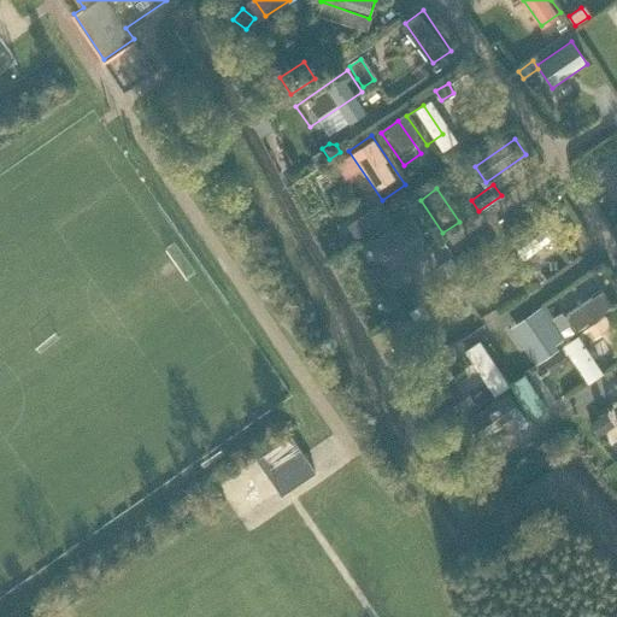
[(613,219),(616,216),(616,192),(601,204),(613,219)]
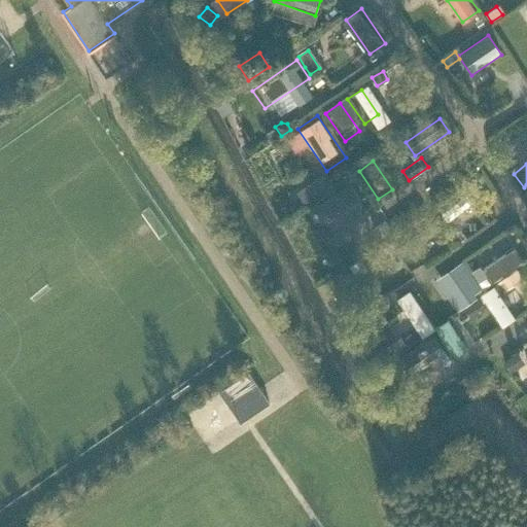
[(309,184),(317,196),(327,189),(319,177),(309,184)]
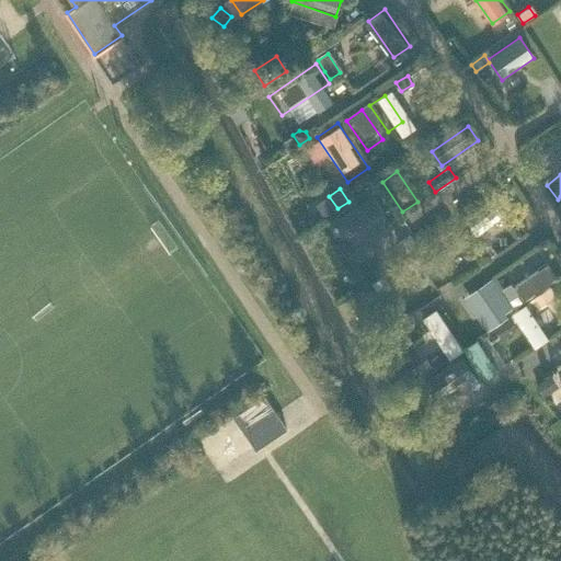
[(345,237),(387,208),(374,190),(332,219),(345,237)]
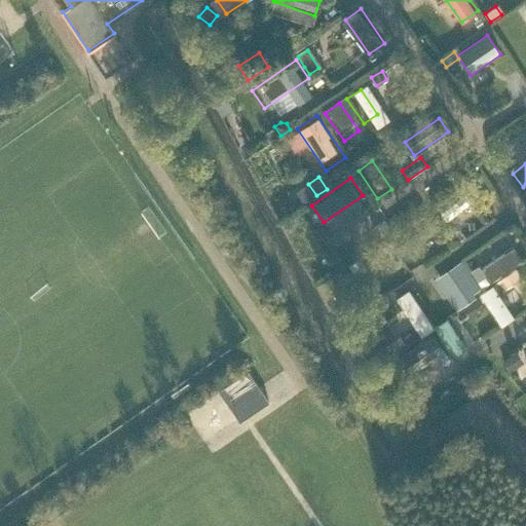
[(473,191),(442,214),(453,228),(484,205),(473,191)]
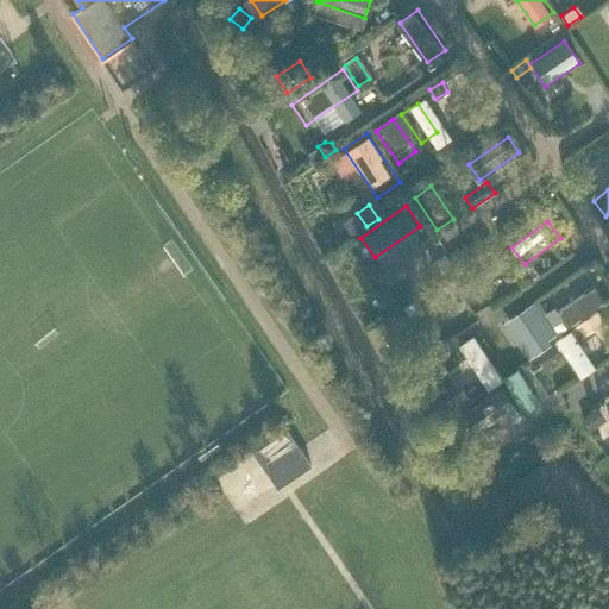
[(557,244),(550,250),(558,261),(565,256),(557,244)]
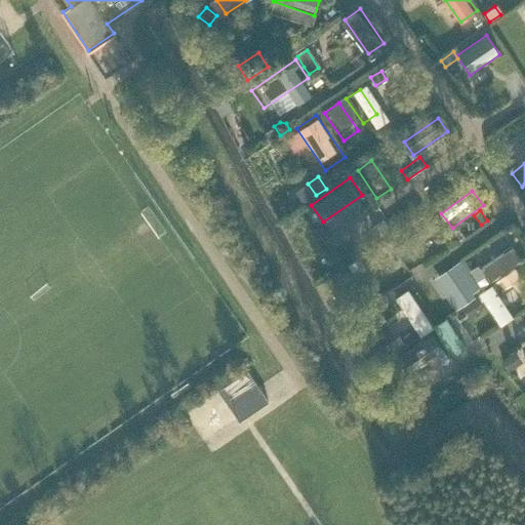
[(390,229),(384,220),(371,229),(376,237),(390,229)]
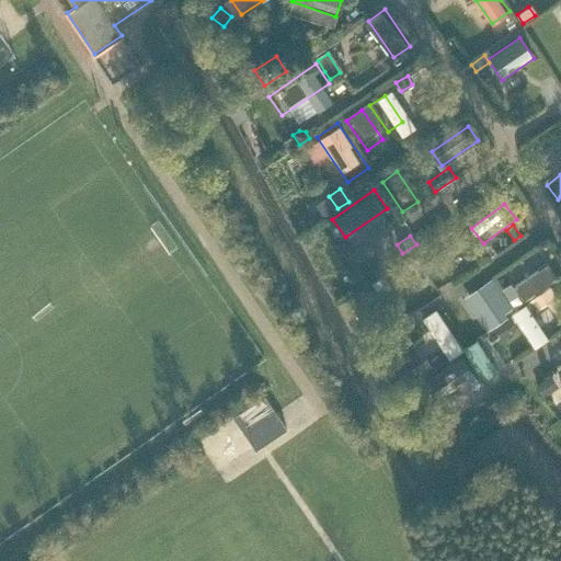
[(409,253),(399,260),(407,272),(418,265),(409,253)]
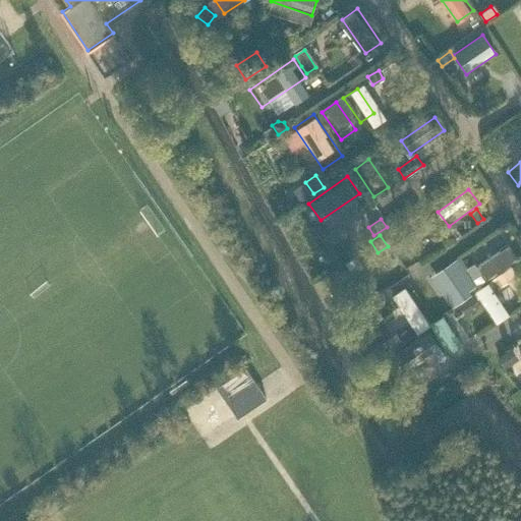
[(502,239),(476,256),(485,272),(512,254),(502,239)]
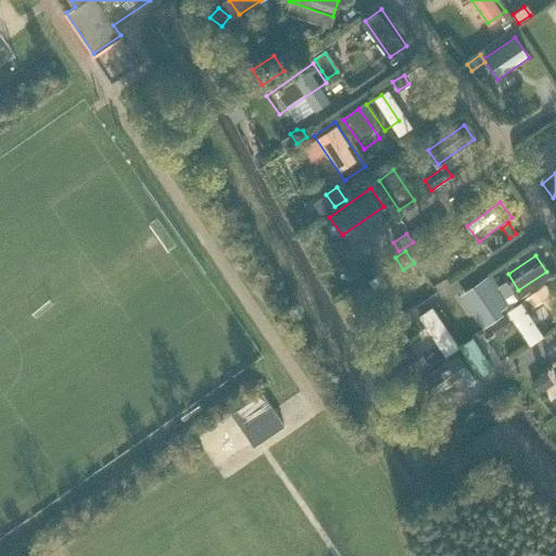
[(403,313),(376,273),(359,283),(387,324),(403,313)]
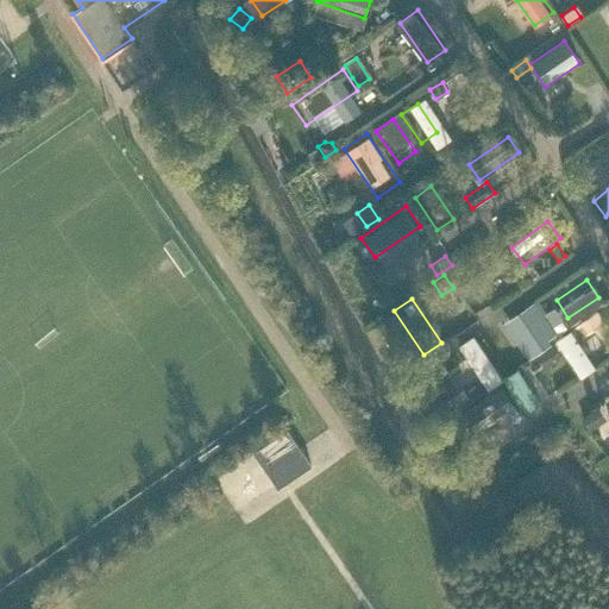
[(545,314),(557,334),(566,328),(562,321),(554,308),(545,314)]
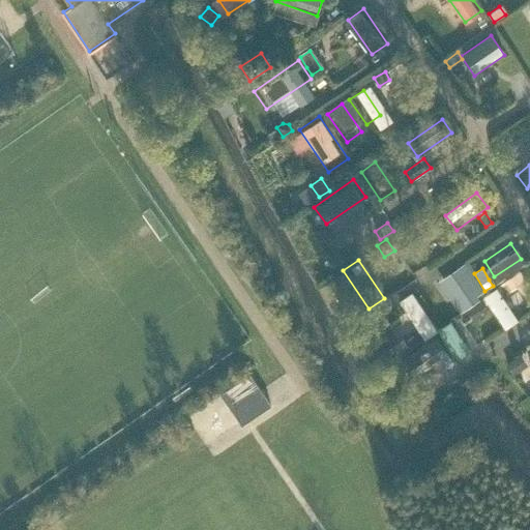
[(510,291),(526,281),(520,271),(504,282),(510,291)]
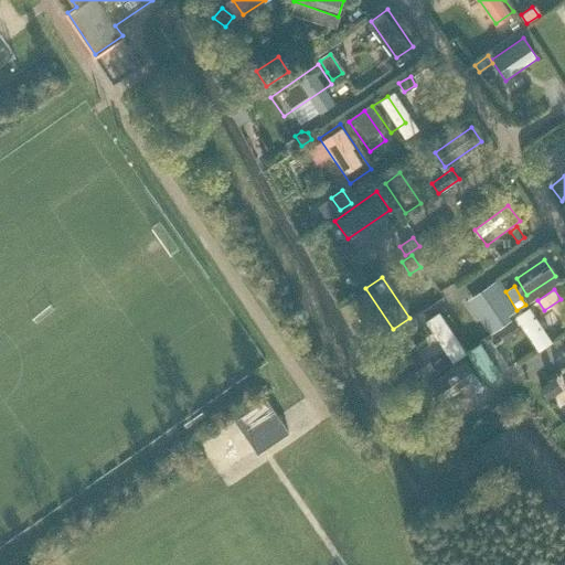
[(502,320),(484,294),(469,304),(488,330),(502,320)]
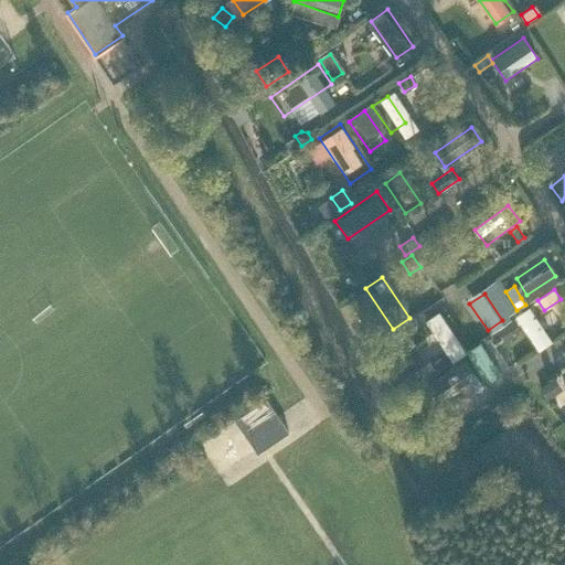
[(555,341),(530,305),(516,313),(542,350),(555,341)]
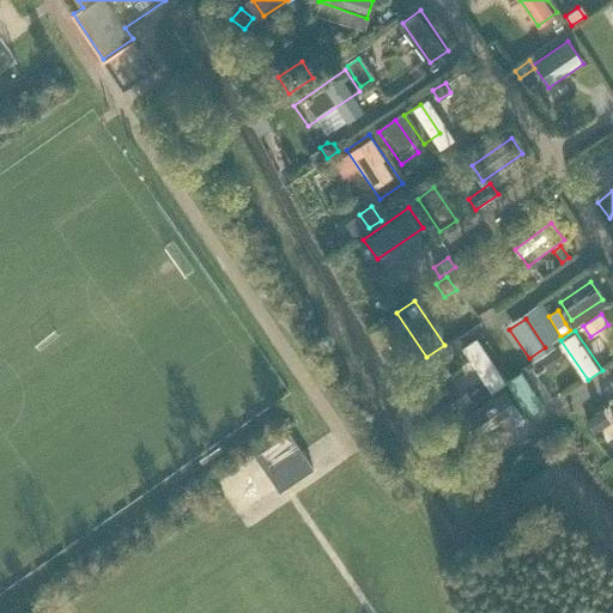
[(507,381),(479,337),(462,347),(491,392),(507,381)]
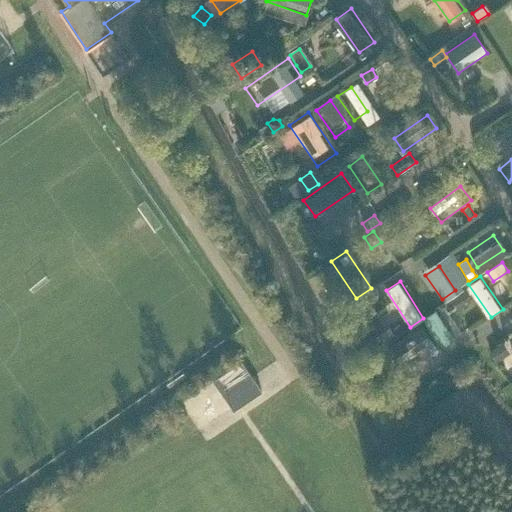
[(457,310),(471,302),(465,291),(451,299),(457,310)]
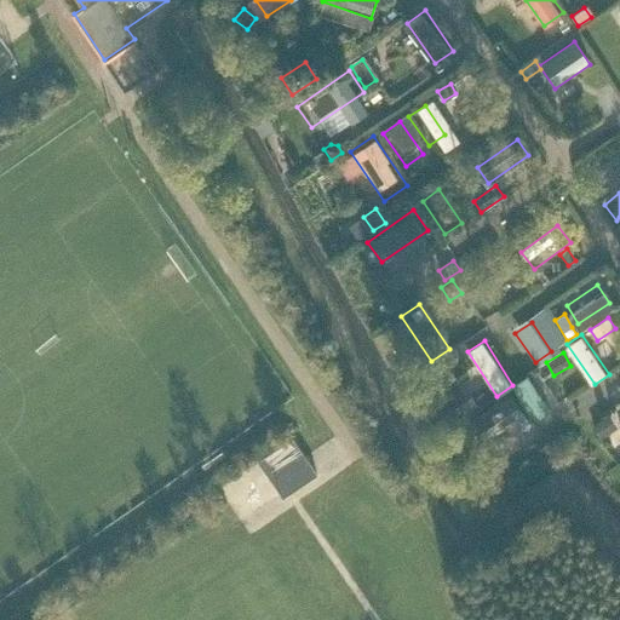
[(551,409),(528,373),(512,383),(537,419),(551,409)]
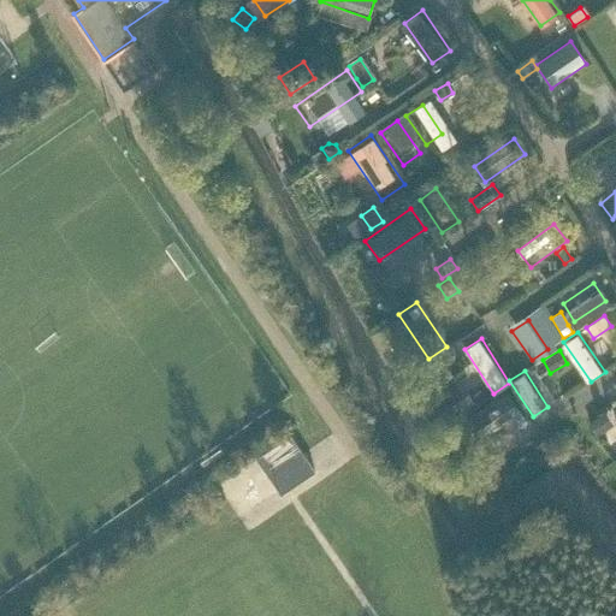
[(458,416),(491,395),(486,386),(471,396),(468,392),(450,404),(458,416)]
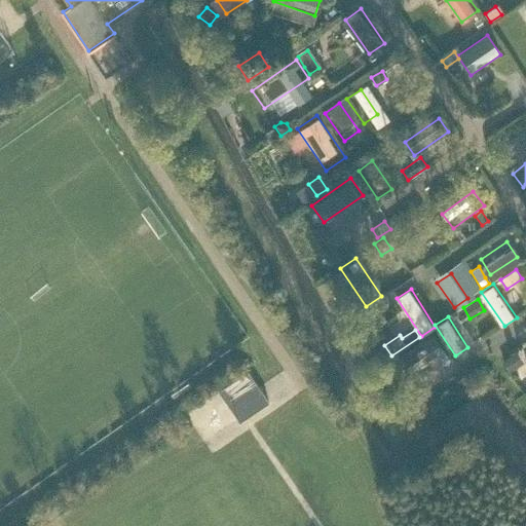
[(510,372),(524,363),(517,352),(502,362),(510,372)]
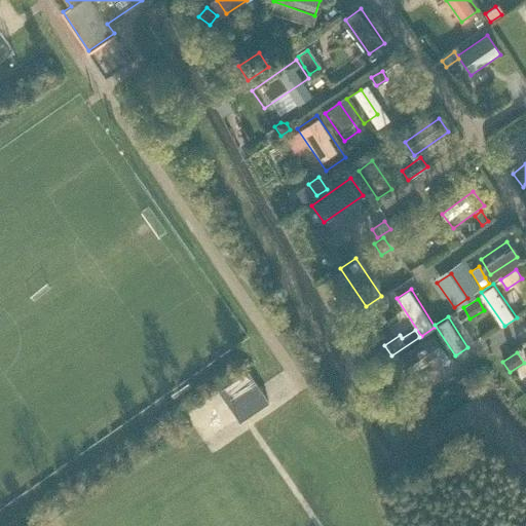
[(269,402),(248,371),(218,391),(239,422),(269,402)]
